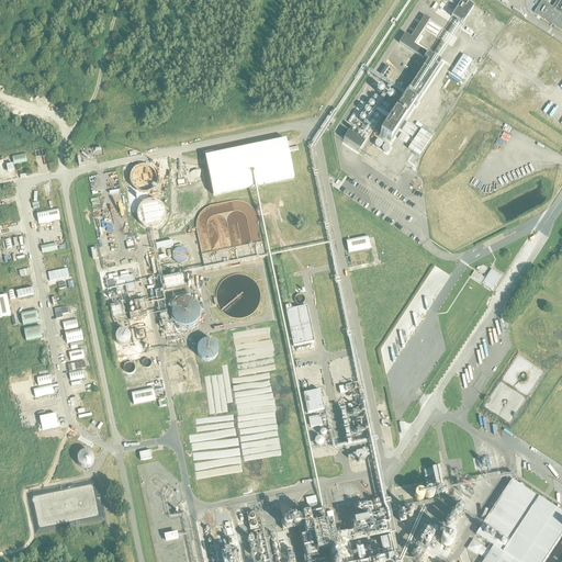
[(462,24),(474,7),(464,0),(447,0),(447,1),(457,8),(451,17),(462,24)]
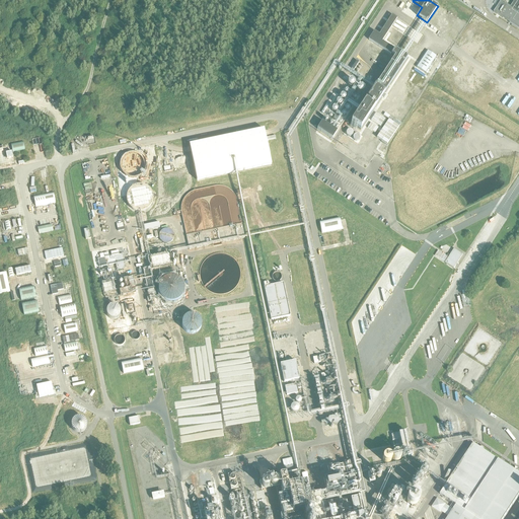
[(518,0),(515,0),(511,7),(502,0),(494,12),(518,28),(518,0)]
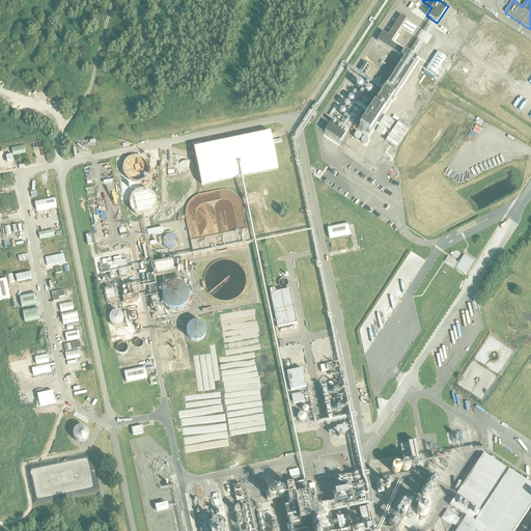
[(368,133),(416,59),(391,43),(406,19),(400,16),(388,35),(383,32),(376,40),(404,58),(359,127),(368,133)]
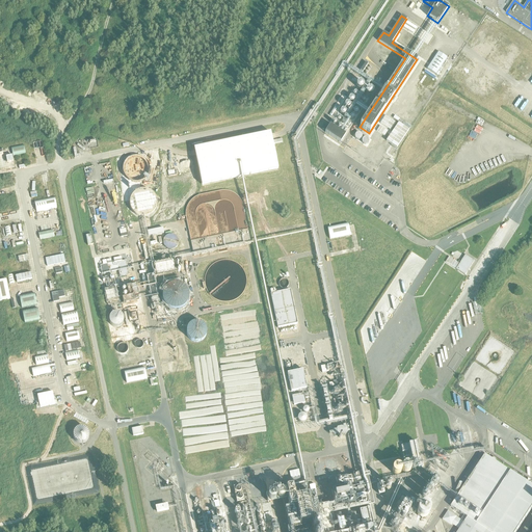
[(435,75),(447,58),(439,52),(427,69),(435,75)]
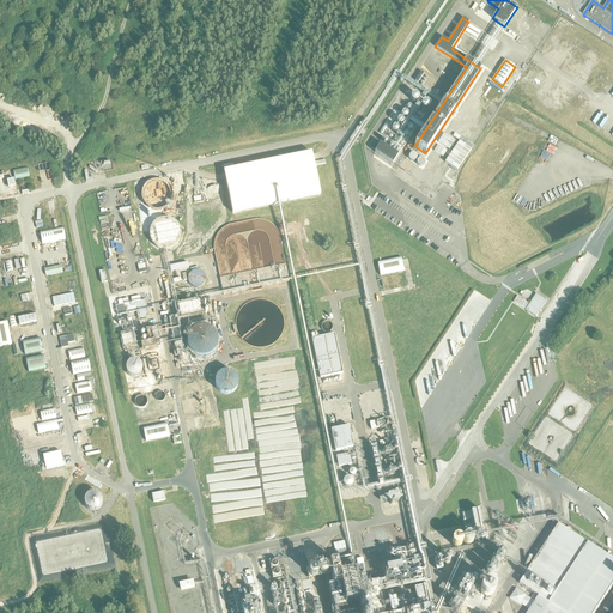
[(375,152),(392,164),(398,156),(381,144),(375,152)]
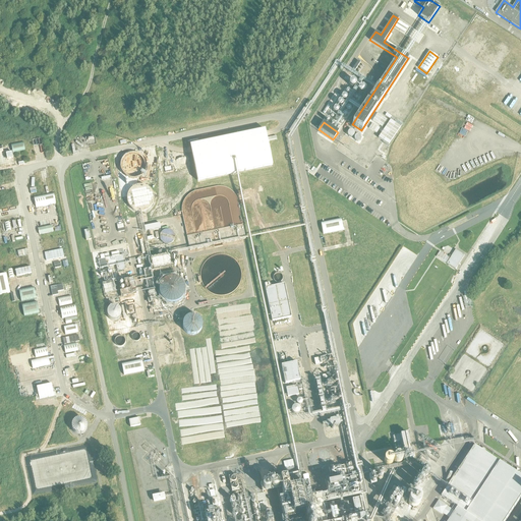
[(372,123),(368,128),(377,133),(380,128),(372,123)]
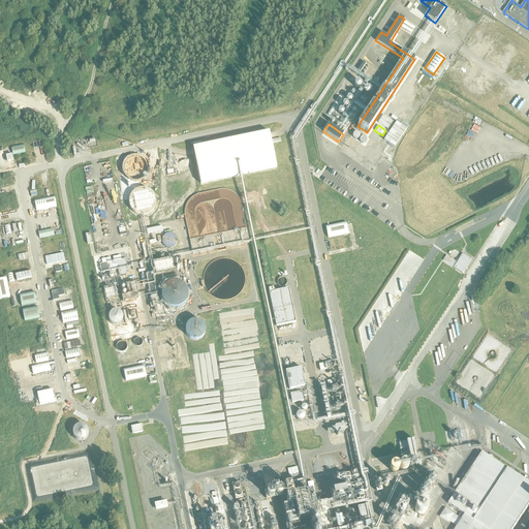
[(194,149),(201,183),(276,167),(269,133),(269,132),(193,148),(193,149),(194,149)]
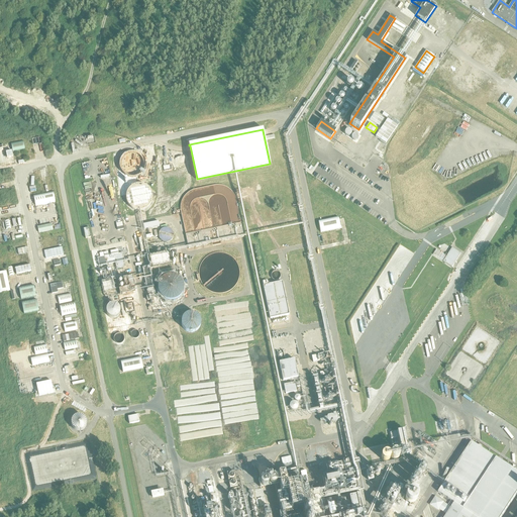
[(18,149),(26,147),(24,139),(16,141),(18,149)]
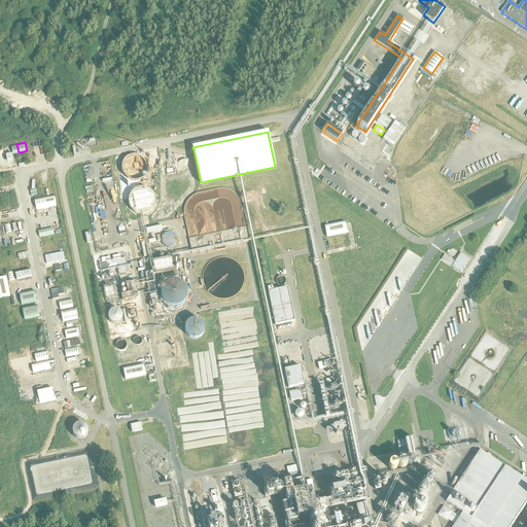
[(0,157),(1,165),(9,164),(6,147),(0,147),(0,157)]
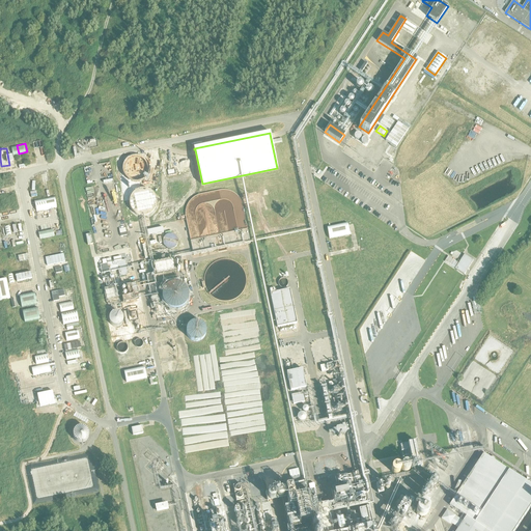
[(167,169),(166,170),(167,175),(175,173),(174,168),(170,169),(169,165),(167,166),(167,169)]
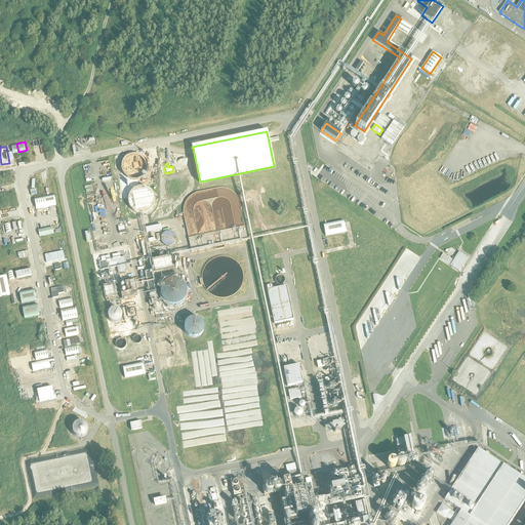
[(157,202),(155,192),(132,195),(133,200),(130,200),(131,204),(134,204),(134,207),(137,206),(138,208),(152,207),(152,203),(157,202)]
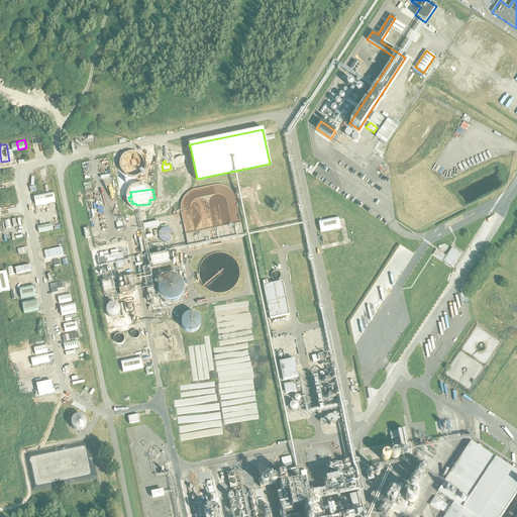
[(35,206),(55,202),(53,191),(33,195),(35,206)]
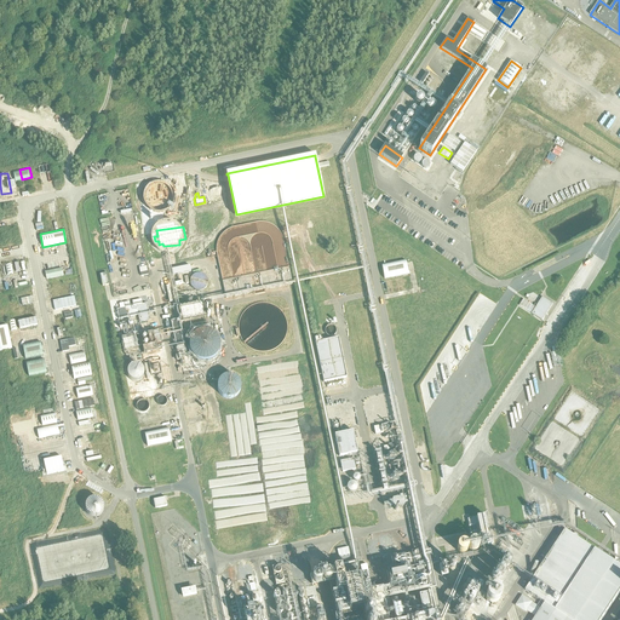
[(411,274),(408,259),(384,264),(386,279),(411,274)]
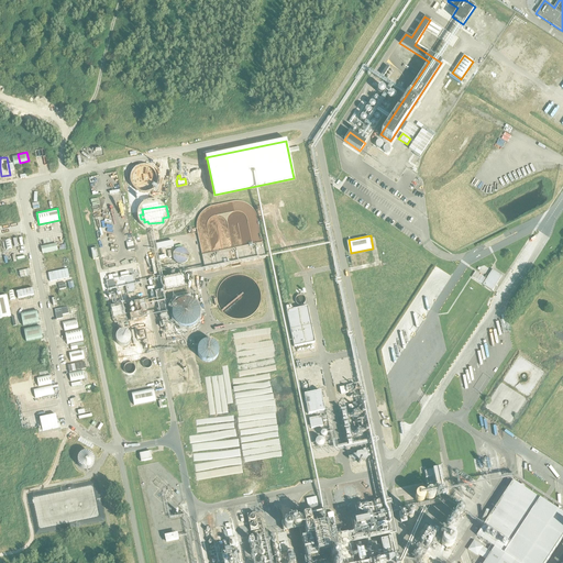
[(11,239),(3,241),(6,250),(13,247),(11,239)]
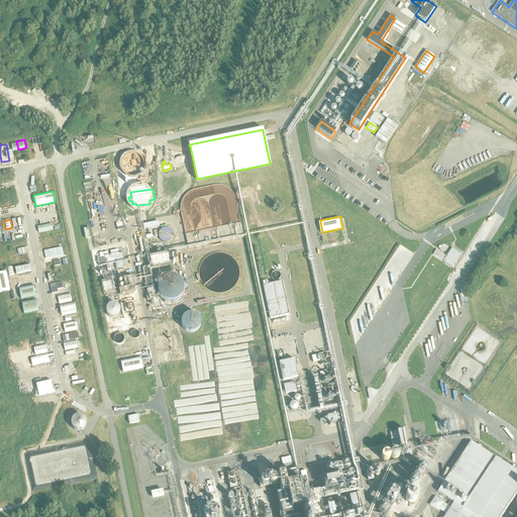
[(53,230),(50,223),(37,226),(38,232),(53,230)]
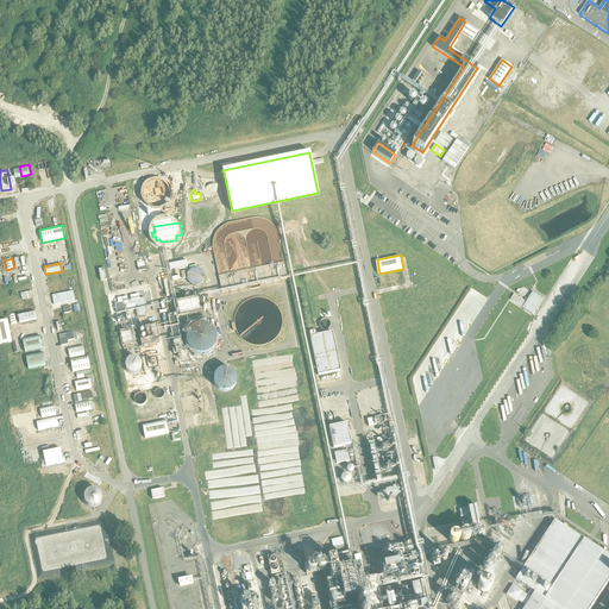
[(205,278),(205,276),(205,275),(205,274),(203,271),(202,270),(201,269),(199,269),(198,268),(196,268),(194,268),(193,269),(192,269),(190,270),(189,271),(188,272),(188,275),(188,276),(188,278),(188,280),(188,281),(189,282),(192,283),(193,284),(194,284),(196,286),(198,284),(199,284),(201,284),(202,283),(203,282),(203,280),(205,278)]
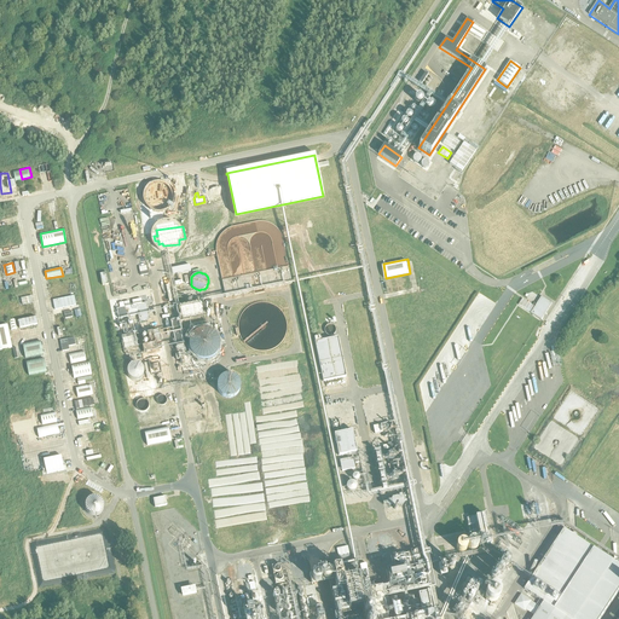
[(542,282),(534,290),(538,294),(545,284),(542,282)]
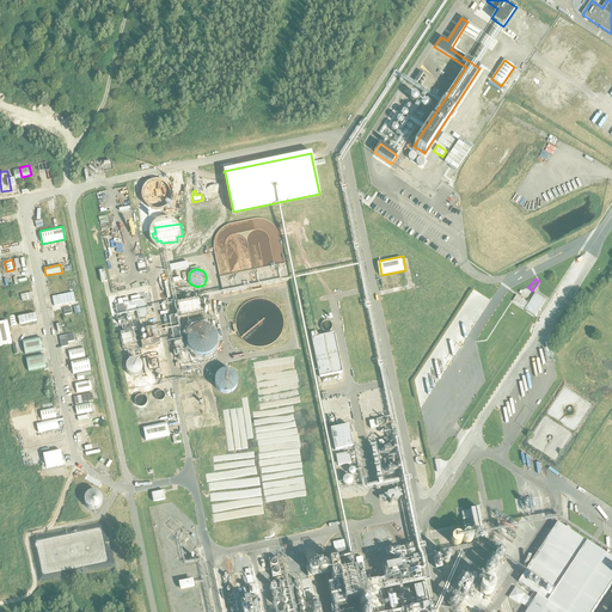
[(183,281),(172,283),(175,292),(184,291),(183,281)]
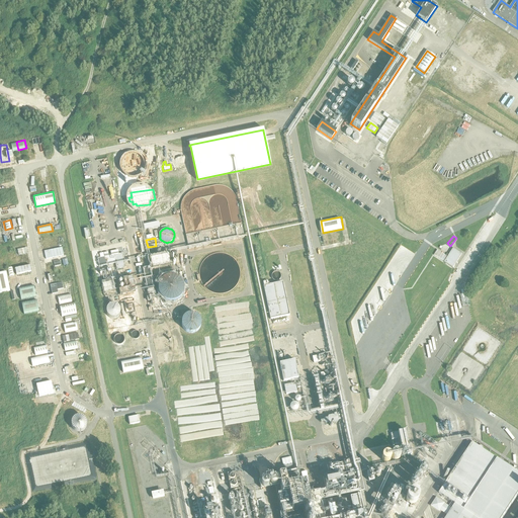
[(27,247),(19,249),(20,255),(29,253),(27,247)]
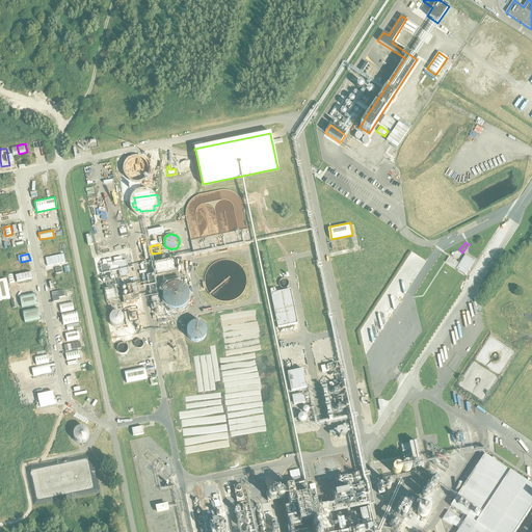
[(449,257),(446,262),(456,269),(466,275),(475,261),(466,255),(460,264),(449,257)]
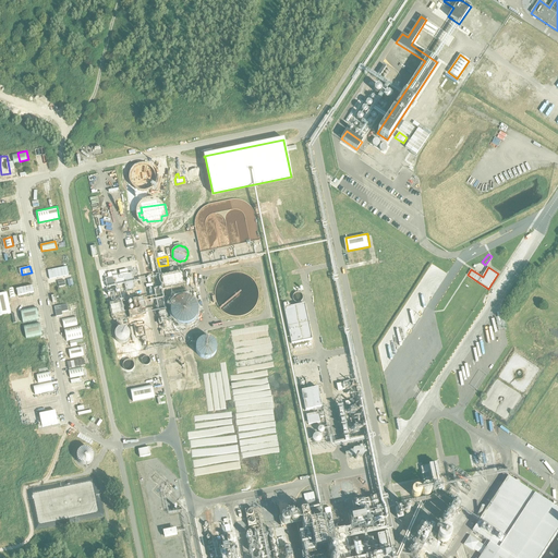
[(135,288),(132,273),(122,275),(125,290),(135,288)]
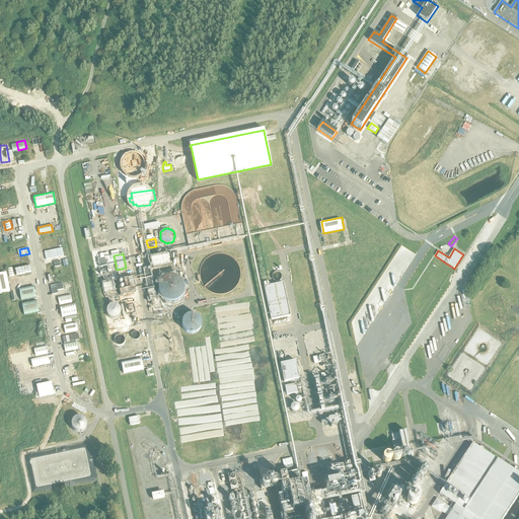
[(151,269),(171,265),(169,253),(151,257),(152,265),(150,265),(151,269)]
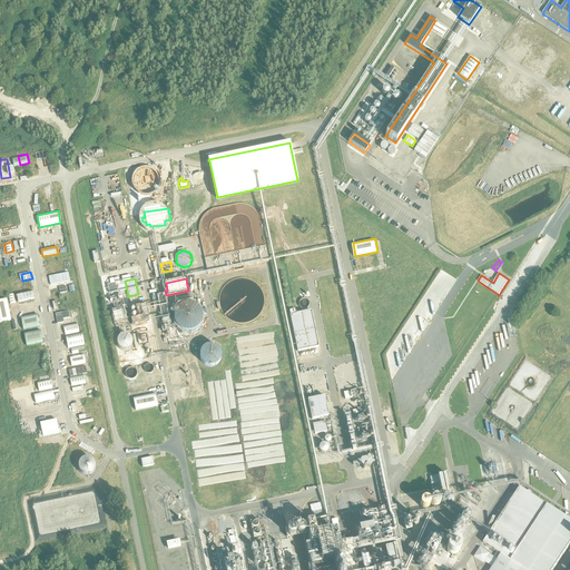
[(16,294),(17,302),(33,298),(32,292),(16,294)]
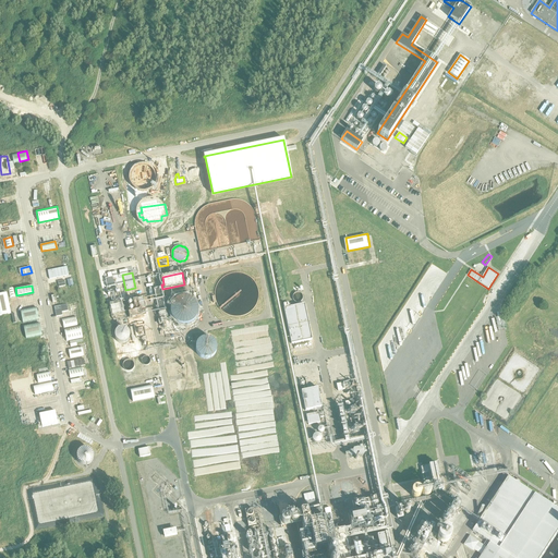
[(7,292),(0,293),(0,315),(11,313),(7,292)]
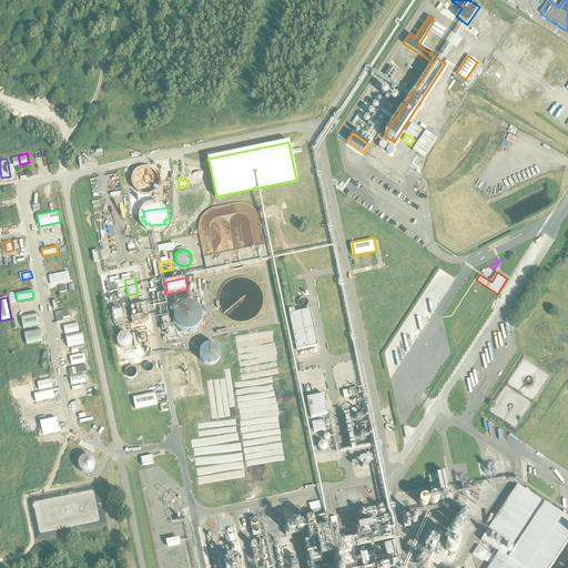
[(199,306),(199,303),(184,301),(182,306),(174,305),(172,311),(176,313),(174,324),(179,326),(179,328),(185,332),(190,333),(191,331),(199,332),(203,321),(205,308),(199,306)]
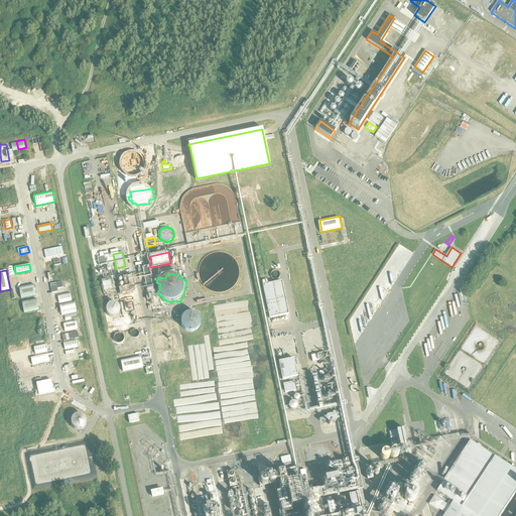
[(113,280),(104,282),(105,290),(115,289),(113,280)]
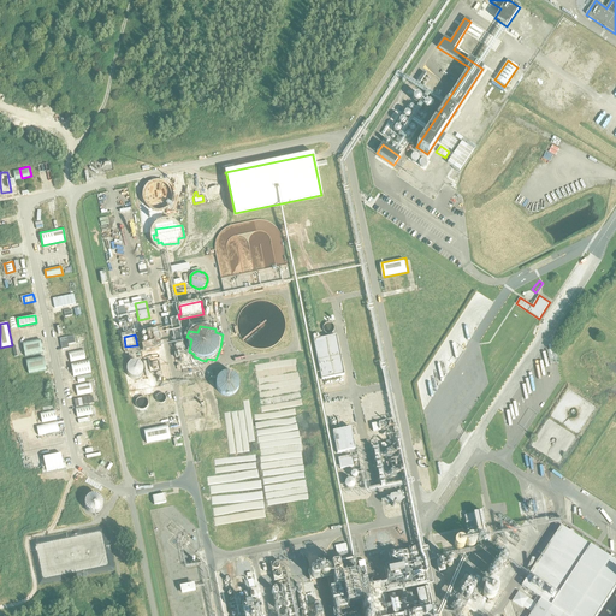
[(323,380),(345,375),(337,336),(320,339),(319,335),(313,336),(314,342),(323,380)]
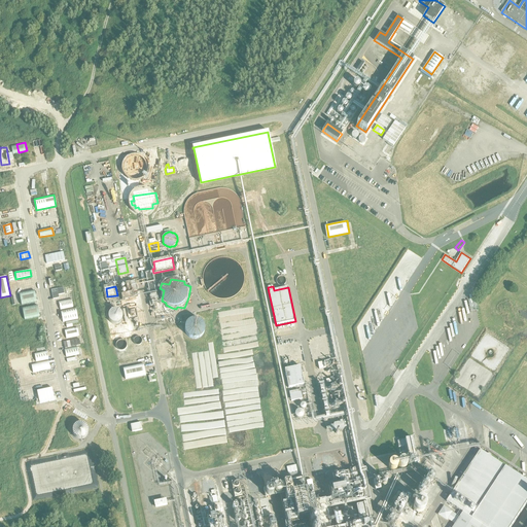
[(51,296),(65,293),(64,287),(50,290),(51,296)]
